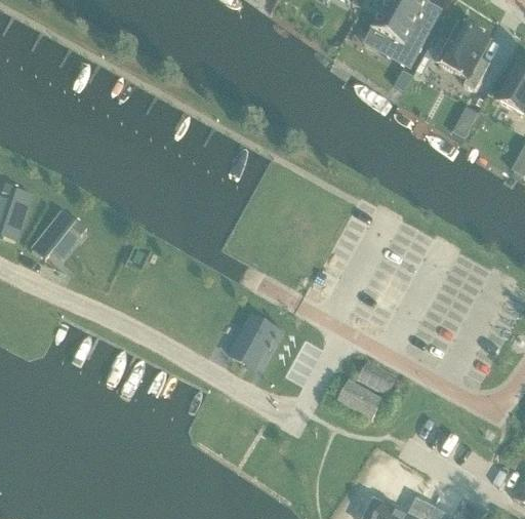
[(387,0),(363,42),(410,68),(443,8),(429,0),(387,0)]
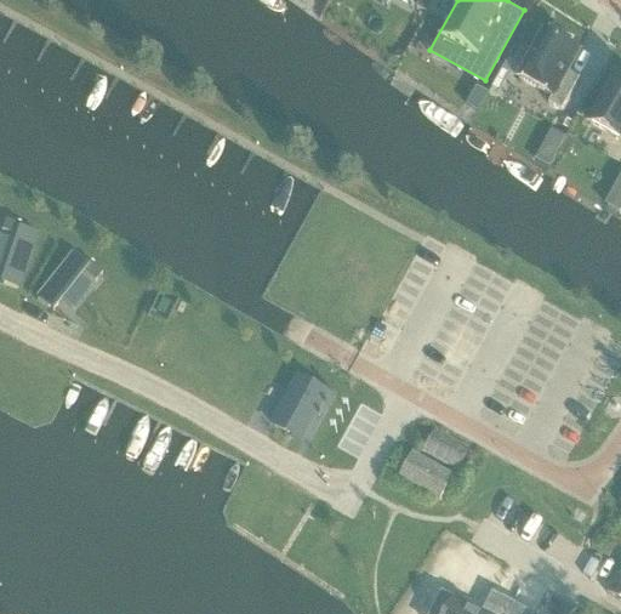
[(579,45),(545,26),(518,73),(552,91),(548,98),(562,106),(575,80),(563,73),(567,66),(579,45)]
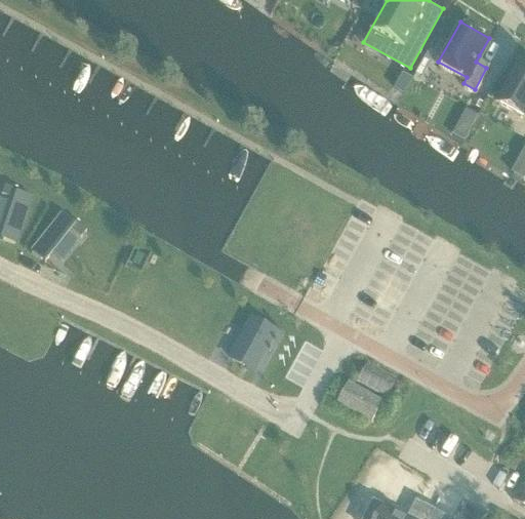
[(524,61),(520,58),(498,97),(524,112),(524,61)]
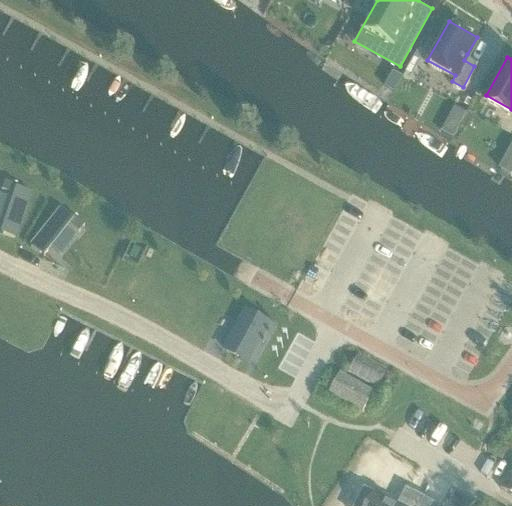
[(12,189),(0,225),(0,228),(16,233),(30,188),(16,183),(18,179),(4,175),(1,185),(12,189)]
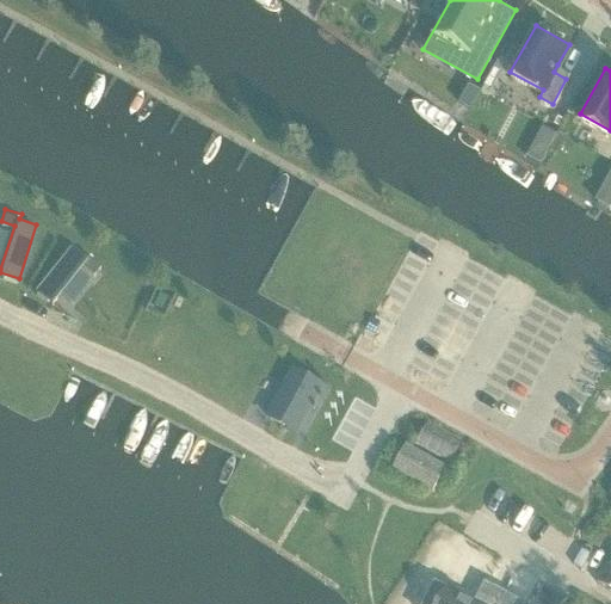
[(71,244),(35,288),(51,301),(81,263),(93,272),(102,262),(88,252),(85,254),(71,244)]
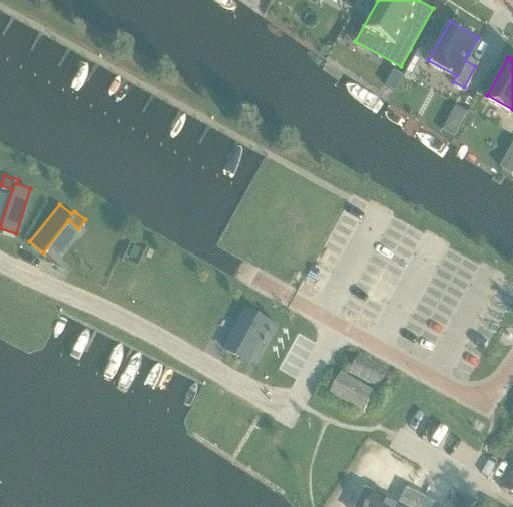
[(264,321),(241,309),(220,348),(242,360),(264,321)]
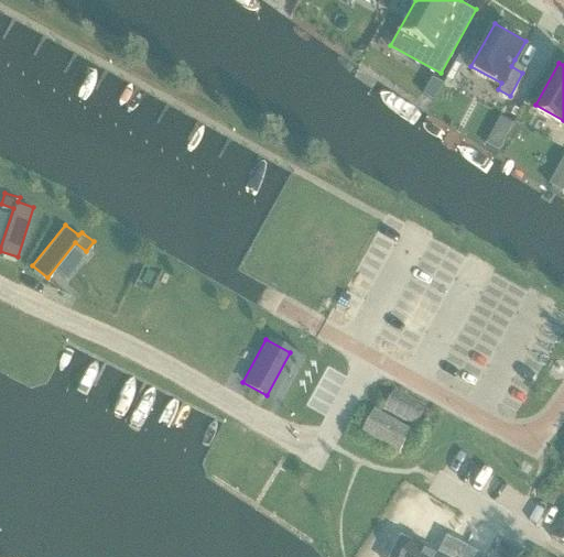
[(306,367),(299,381),(342,402),(349,388),(306,367)]
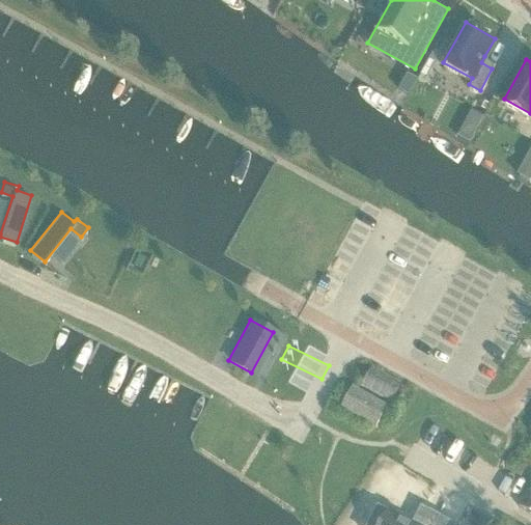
[(402,379),(372,362),(362,382),(392,397),(402,379)]
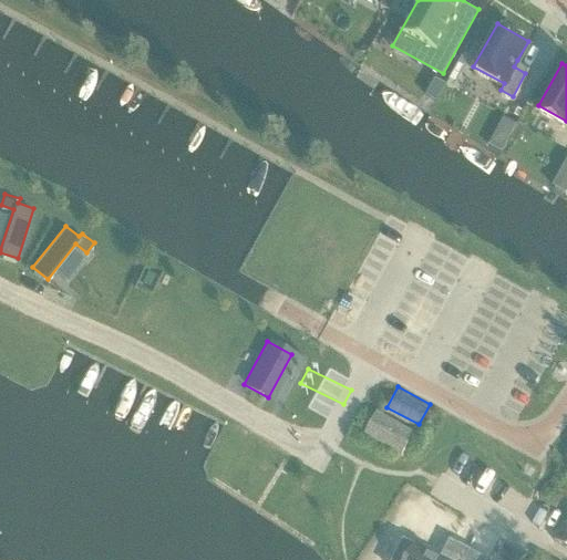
[(402,450),(413,431),(375,410),(364,429),(402,450)]
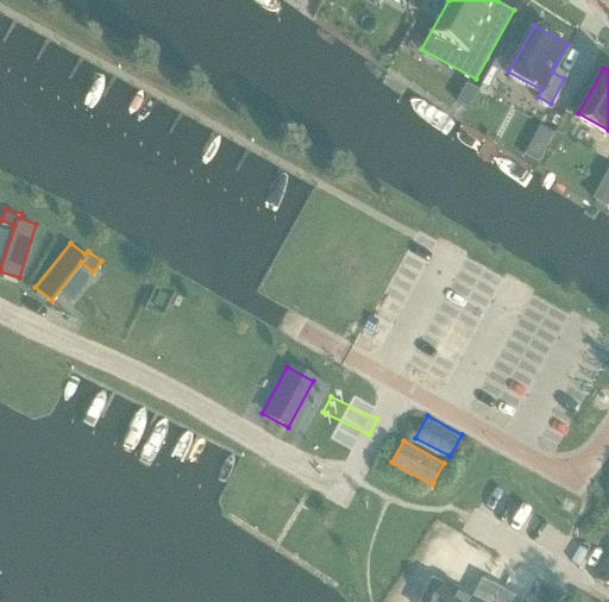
[(452,455),(468,462),(475,447),(459,440),(452,455)]
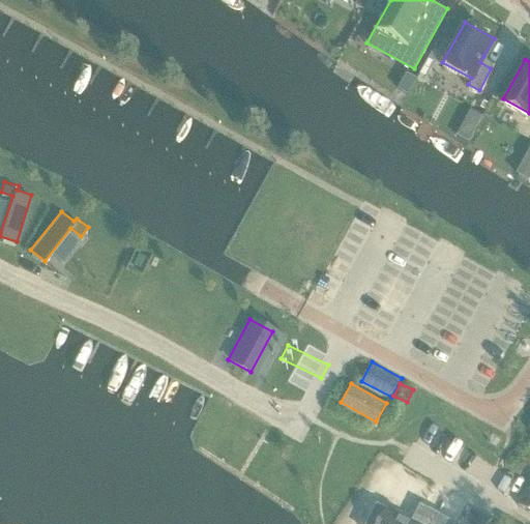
[(529,483),(519,501),(529,508),(529,483)]
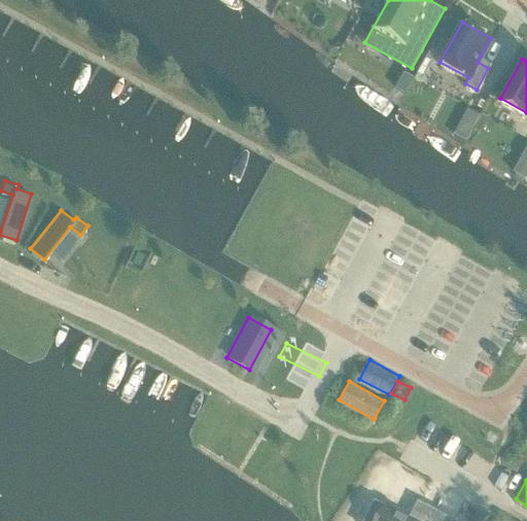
[(452,520),(464,498),(446,489),(431,516),(414,507),(409,516),(385,504),(377,498),(364,520),(452,520)]
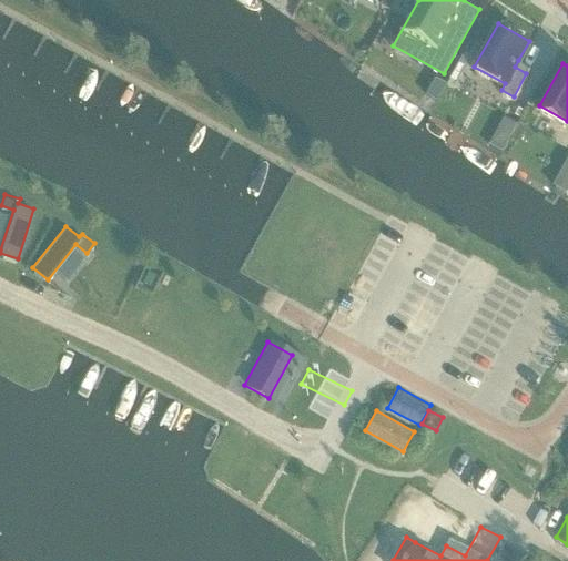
[(534,560),(537,557),(528,551),(520,560),(534,560)]
